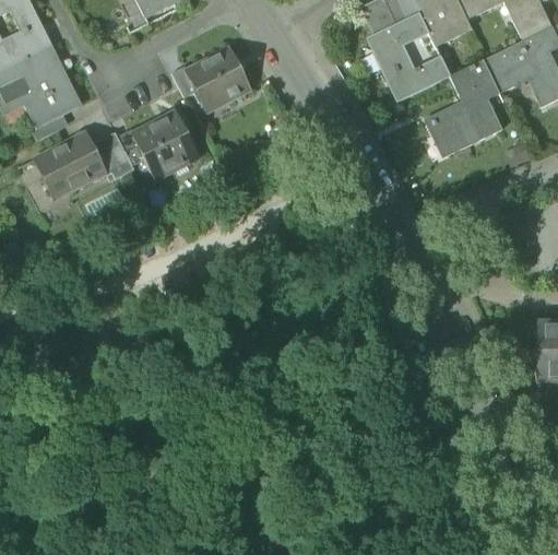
[(0,0),(0,69),(46,46),(50,44),(27,0),(0,0)]
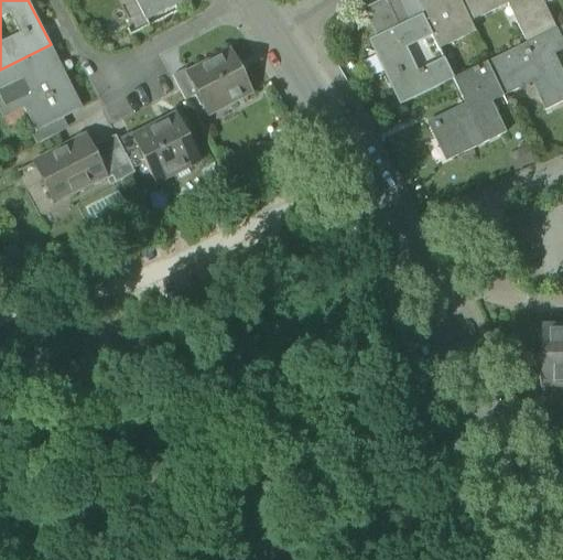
[(144,0),(152,13),(179,0),(144,0)]
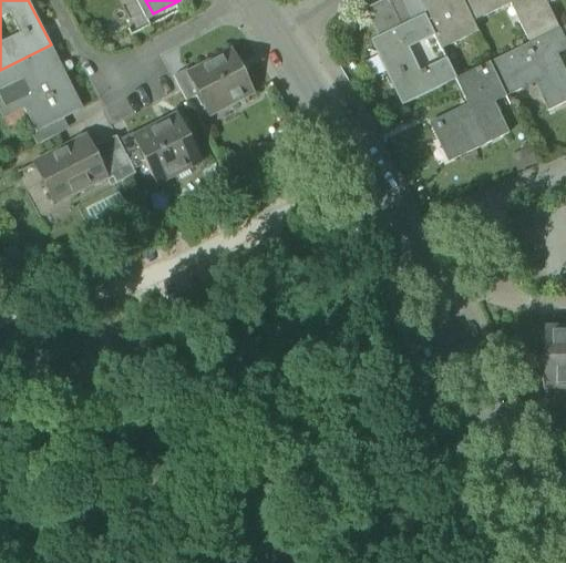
[(384,31),(401,22),(391,0),(386,0),(373,6),(384,31)]
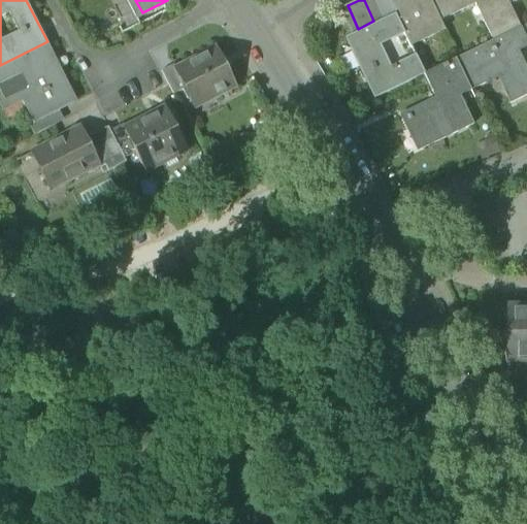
[(373,21),(385,15),(376,0),(364,0),(373,21)]
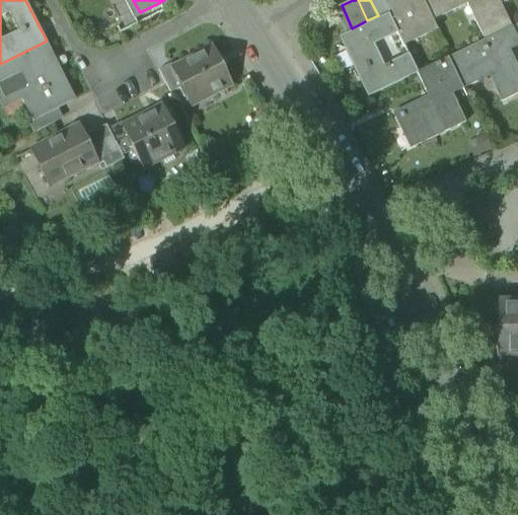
[(370,0),(378,15),(389,10),(384,0),(370,0)]
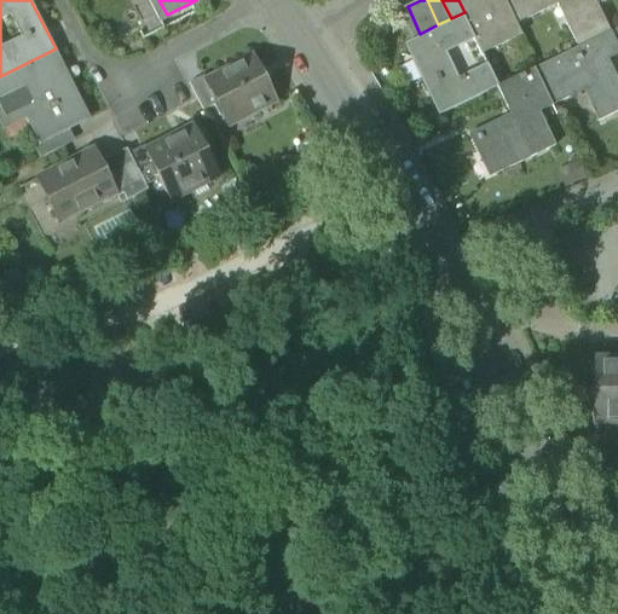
[(458,0),(465,12),(491,0),(458,0)]
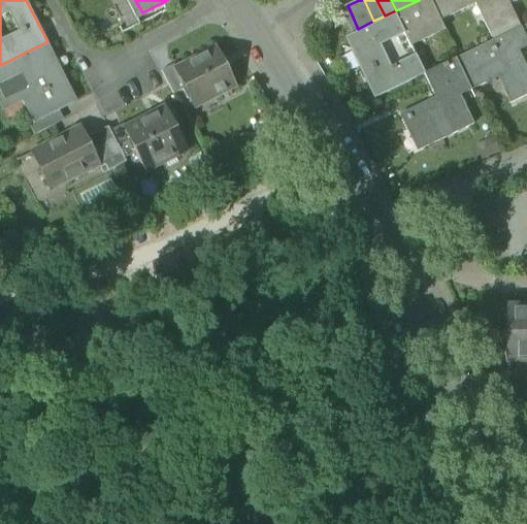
[(412,42),(446,26),(440,17),(439,17),(431,0),(419,0),(396,10),(405,29),(412,42)]
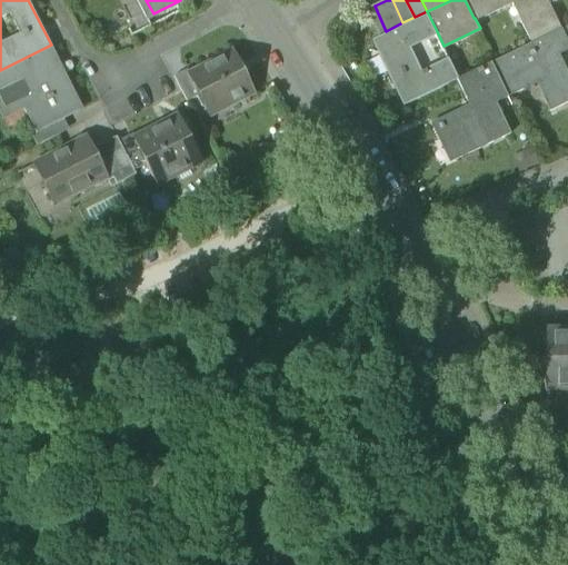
[(465,0),(474,18),(475,18),(511,0),(465,0)]
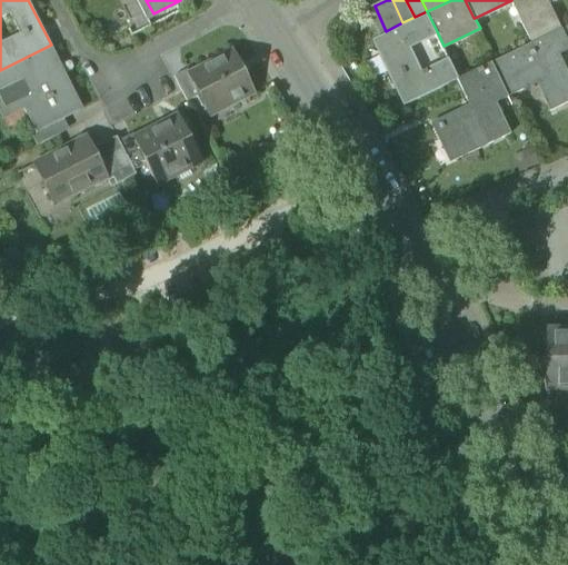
[(522,0),(531,17),(524,21),(532,39),(561,26),(549,0),(522,0)]
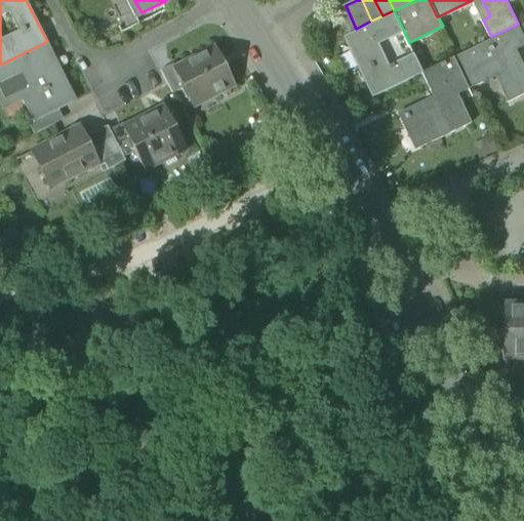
[(375,92),(422,70),(413,51),(390,63),(378,40),(403,29),(394,10),(383,15),(371,21),(356,29),(361,39),(350,45),(365,78),(368,77),(375,92)]
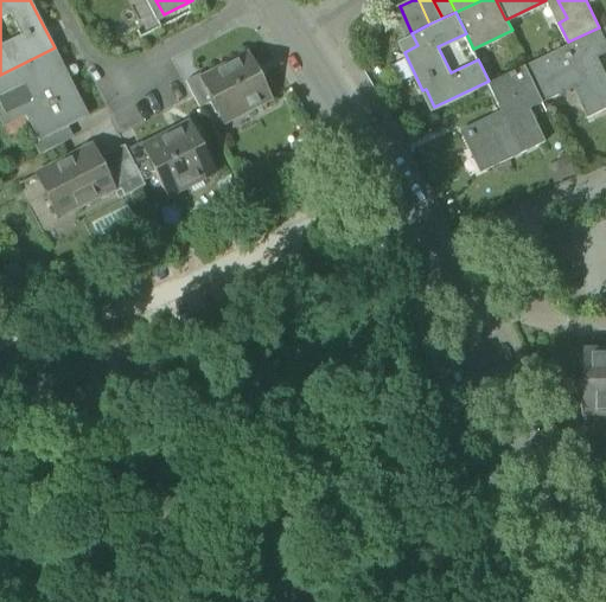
[(589,58),(597,55),(605,50),(605,40),(599,27),(568,42),(566,43),(576,66),(589,61),(589,58)]
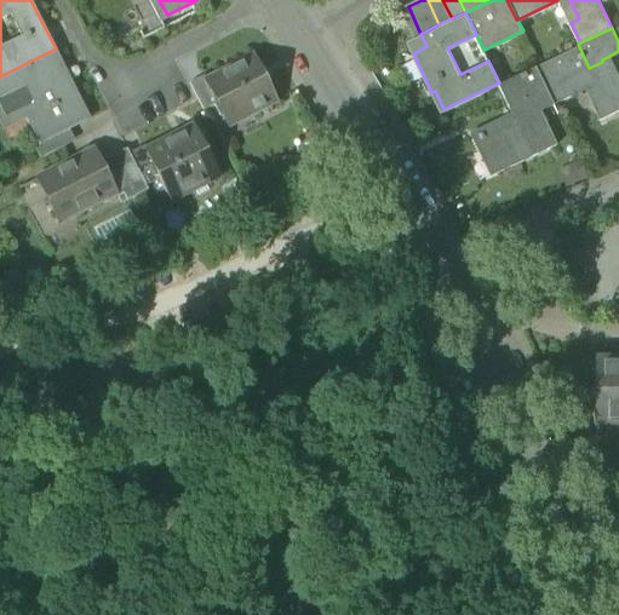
[(589,68),(578,44),(536,64),(554,102),(594,82),(596,81),(589,68)]
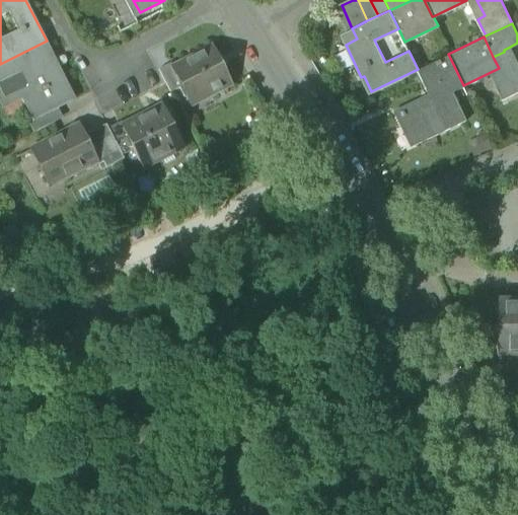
[(51,59),(43,43),(0,64),(0,83),(7,97),(22,89),(34,114),(35,115),(52,106),(74,95),(55,57),(51,59)]
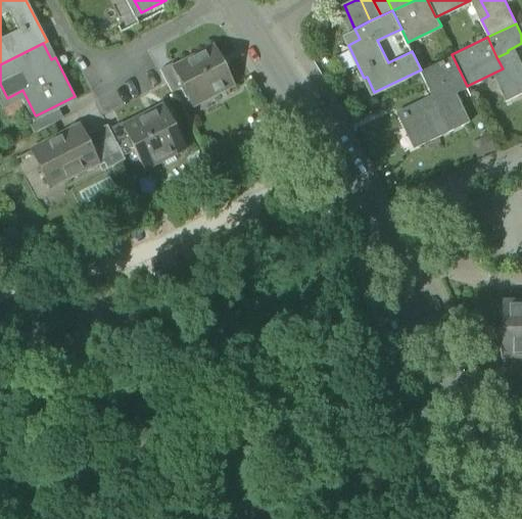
[(184,84),(193,102),(235,82),(215,43),(204,48),(175,64),(174,64),(184,84)]
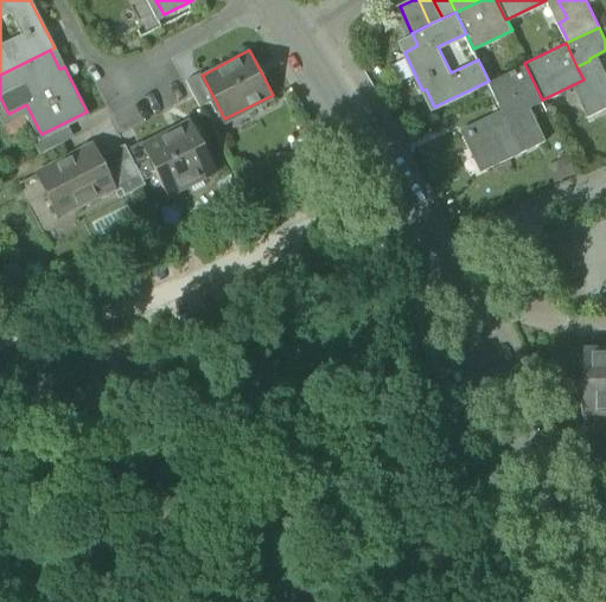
[(589,61),(576,66),(584,79),(581,81),(597,110),(605,106),(605,74),(597,55),(589,58),(589,61)]
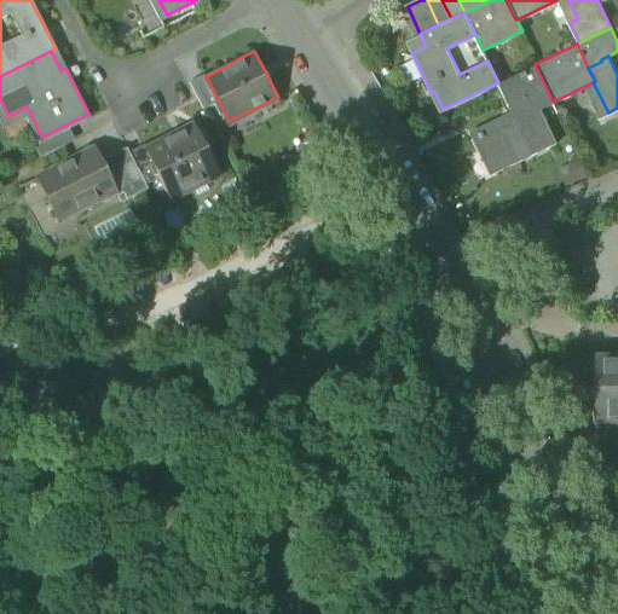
[(497,169),(555,142),(539,108),(553,102),(535,64),(498,82),(514,115),(477,133),(483,145),(485,144),(497,169)]
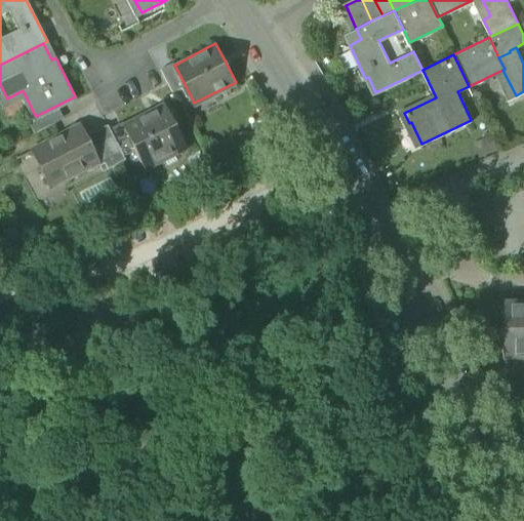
[(161,67),(173,90),(185,84),(174,65),(175,65),(173,61),(161,67)]
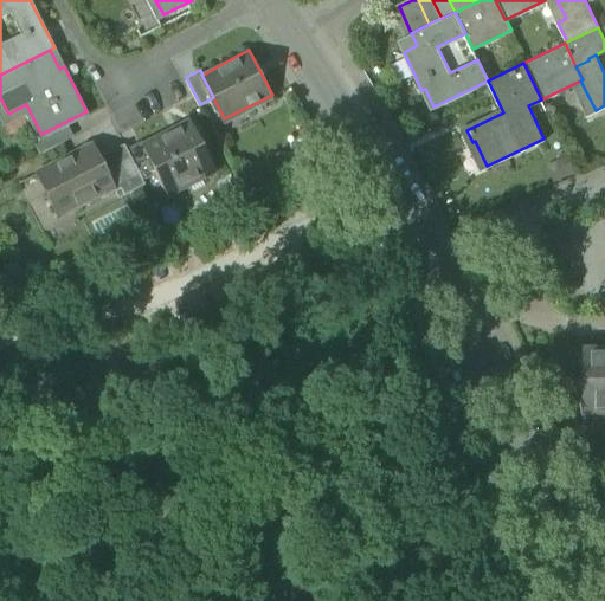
[(156,172),(167,192),(187,182),(184,175),(212,161),(191,118),(179,125),(180,127),(143,146),(156,172)]
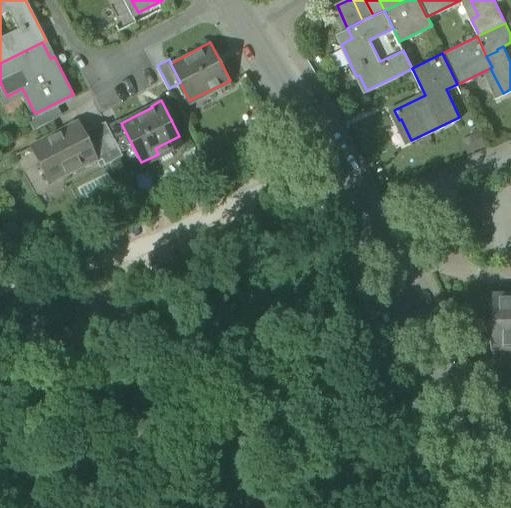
[(29,115),(35,127),(57,116),(51,105),(35,113),(34,112),(29,115)]
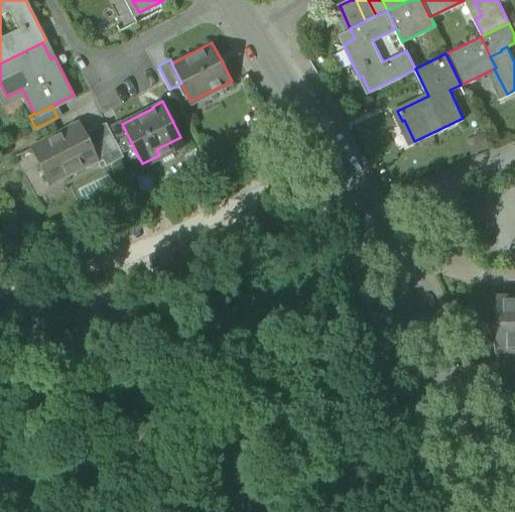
[(31,146),(46,175),(62,167),(66,173),(97,157),(98,157),(89,139),(87,140),(77,122),(31,146)]
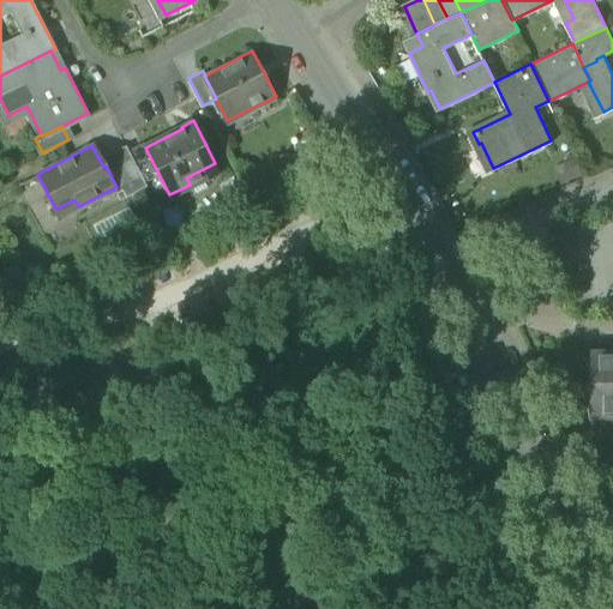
[(144,145),(131,152),(145,181),(158,174),(145,148),(144,145)]
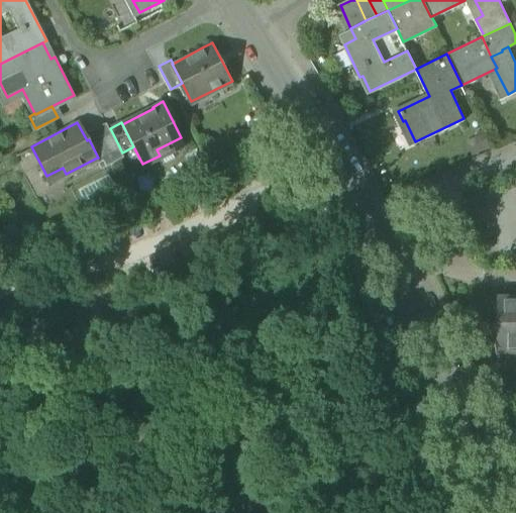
[(124,156),(122,152),(110,128),(89,139),(98,158),(97,158),(101,167),(124,156)]
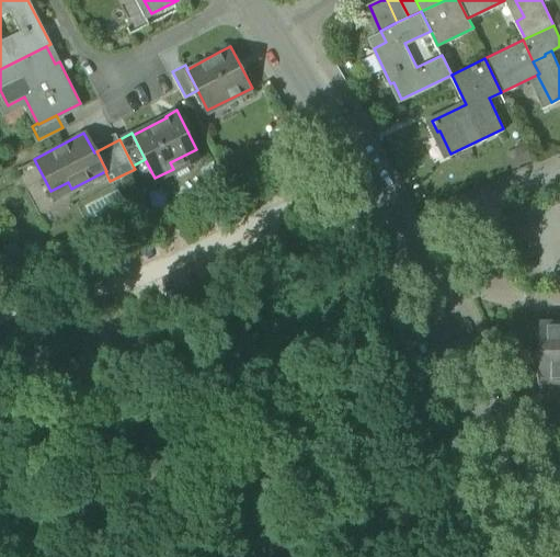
[(505,150),(513,167),(533,157),(525,140),(505,150)]
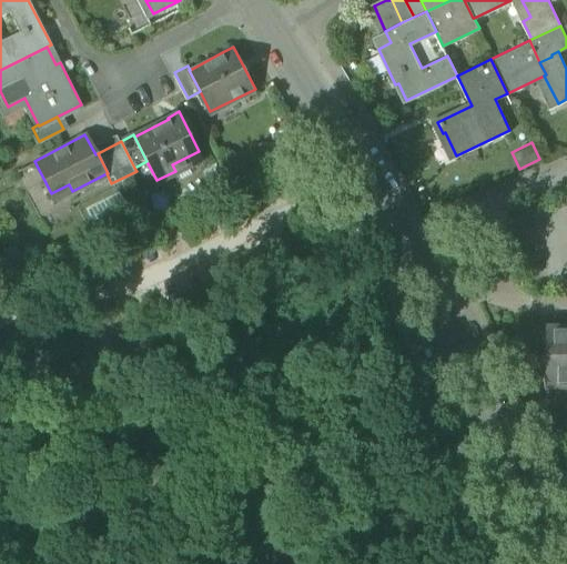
[(119,189),(88,204),(92,213),(123,198),(119,189)]
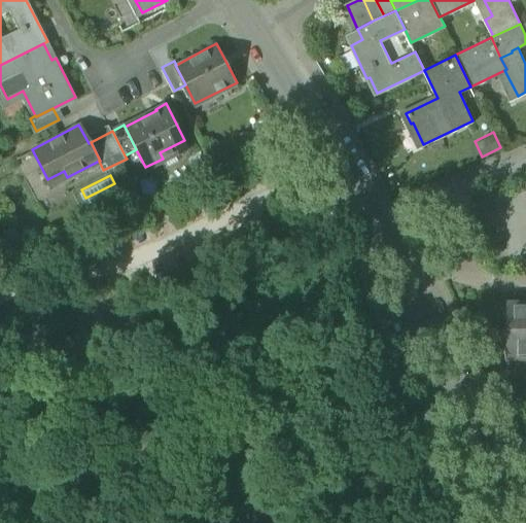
[(525,301),(505,302),(505,359),(519,359),(524,353),(525,353),(525,301)]
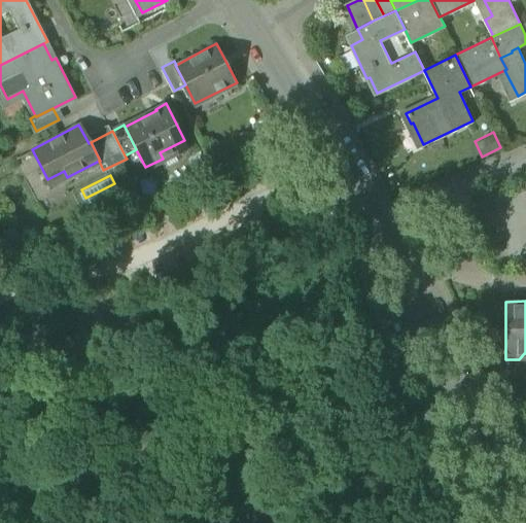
All buildings are outlined.
